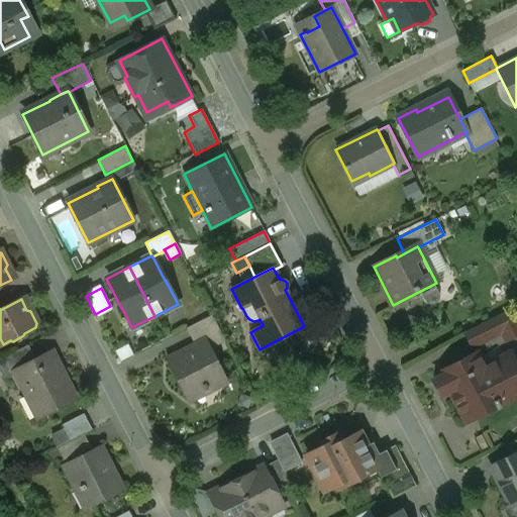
[(516,320),(511,309),(464,332),(473,347),(501,332),(505,340),(516,334),(516,320)]
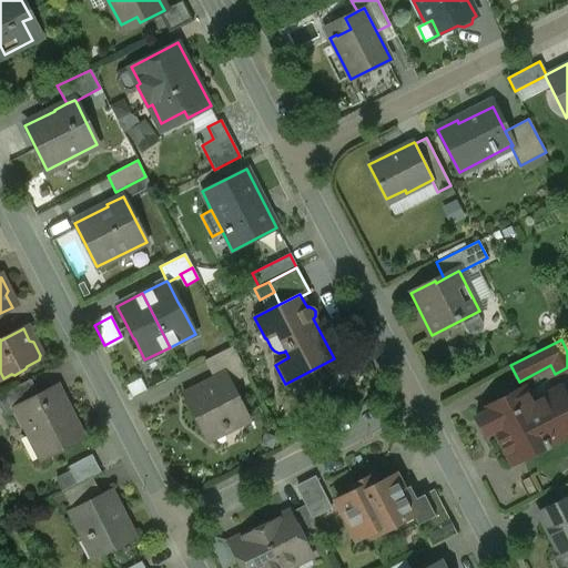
[(232,346),(204,361),(213,377),(216,378),(225,375),(230,384),(247,375),(232,346)]
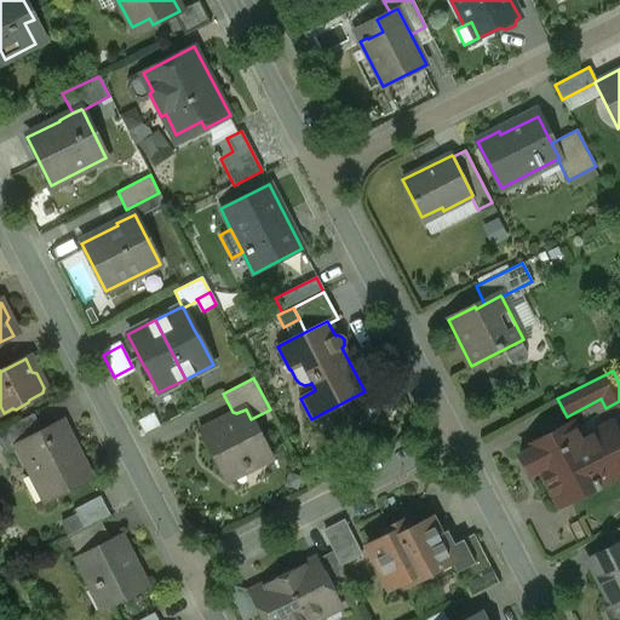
[(236,413),(205,430),(229,478),(244,471),(245,474),(250,471),(248,469),(270,458),(251,419),(246,409),(236,413)]
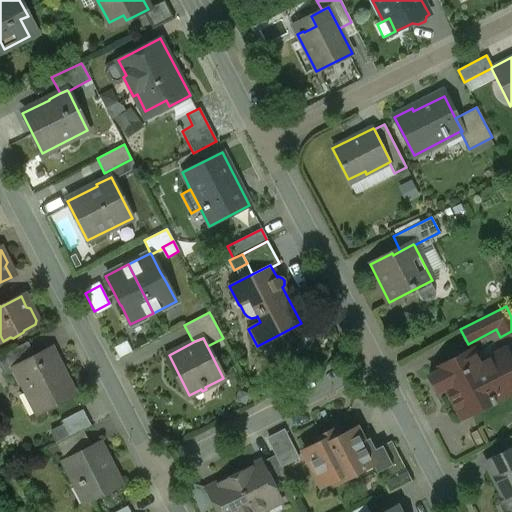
[(27,342),(0,355),(0,368),(3,376),(16,369),(16,367),(35,357),(27,342)]
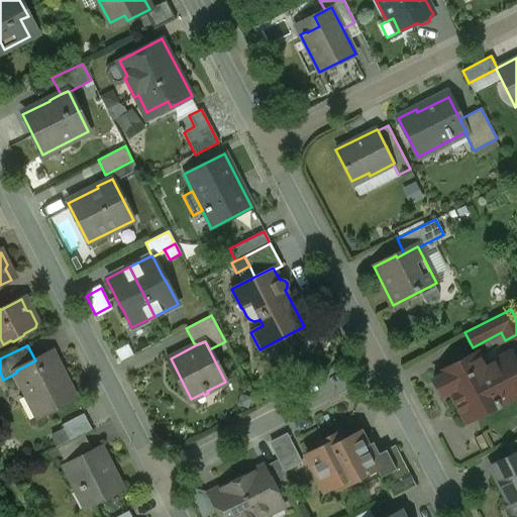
[(124,345),(114,351),(120,362),(130,356),(124,345)]
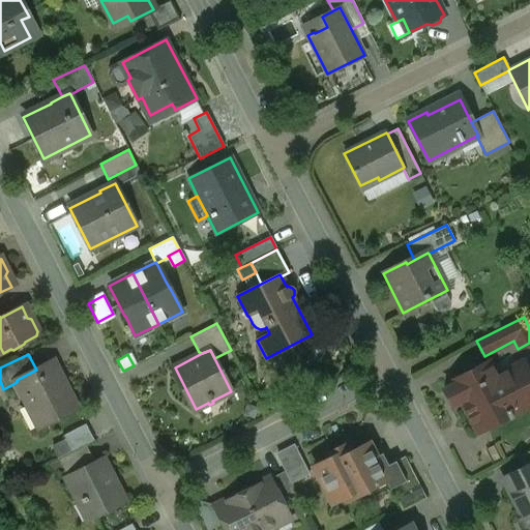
[(36,370),(17,380),(17,382),(31,409),(34,407),(43,424),(77,408),(53,361),(36,370)]
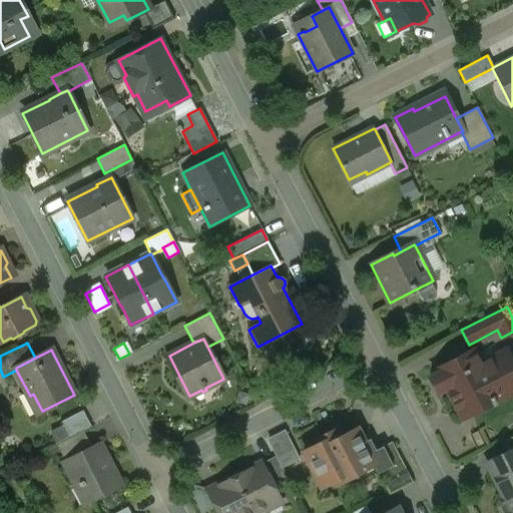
[(512,376),(502,355),(481,366),(473,352),(438,370),(439,372),(440,371),(440,372),(430,377),(438,393),(447,389),(460,413),(489,398),(493,406),(496,404),(494,401),(512,391),(512,376)]
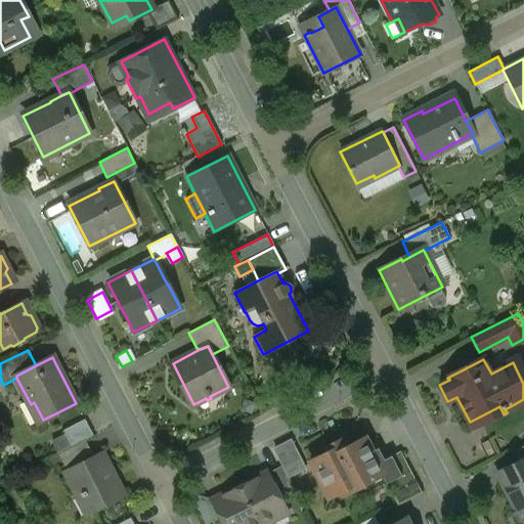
[(84,420),(62,431),(71,447),(85,440),(93,436),(84,420)]
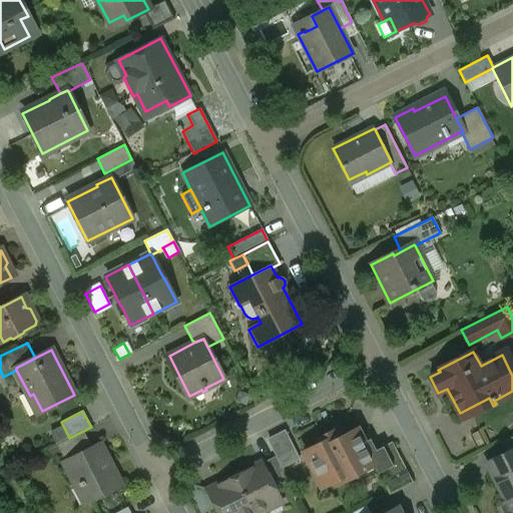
[(356,429),(338,438),(334,430),(319,438),(321,442),(303,451),(322,488),(334,482),(336,486),(375,466),(356,429)]
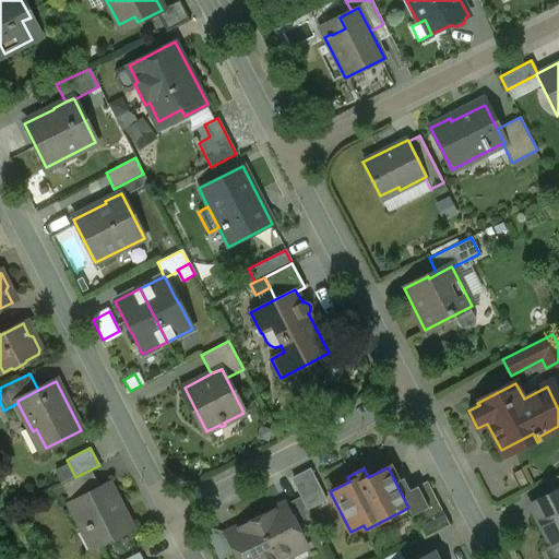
[(75,477),(61,485),(71,504),(100,489),(91,470),(75,477)]
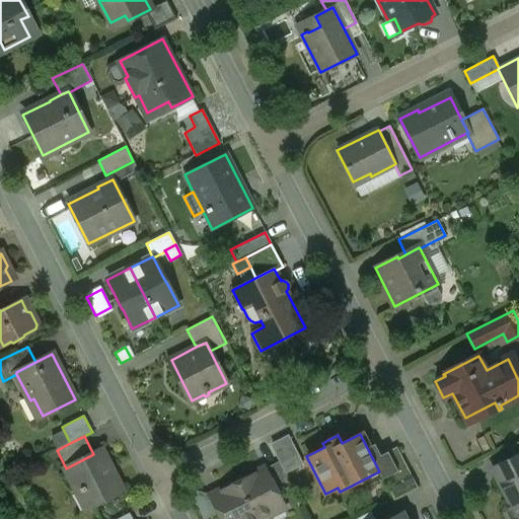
[(518,441),(508,447),(518,469),(518,441)]
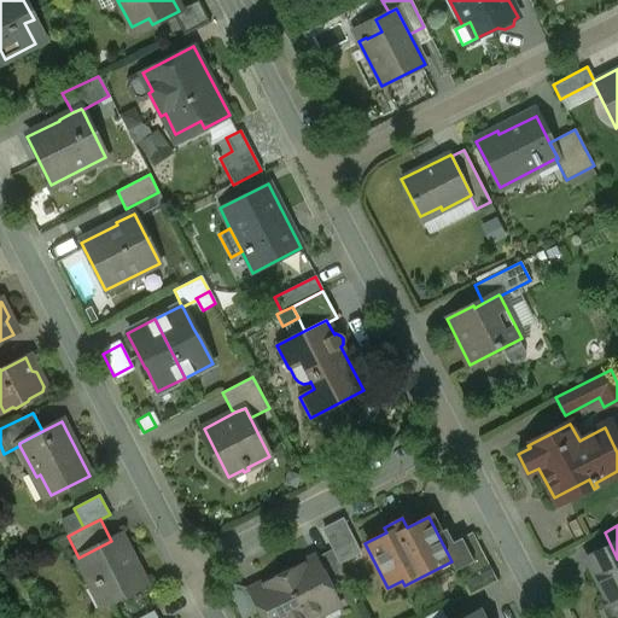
[(79,558),(76,559),(92,589),(98,587),(106,604),(144,586),(130,558),(132,558),(121,536),(111,541),(79,558)]
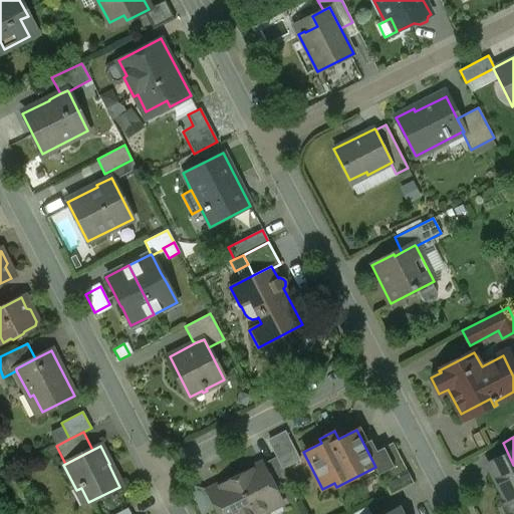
[(294,450),(276,459),(282,470),(299,461),(294,450)]
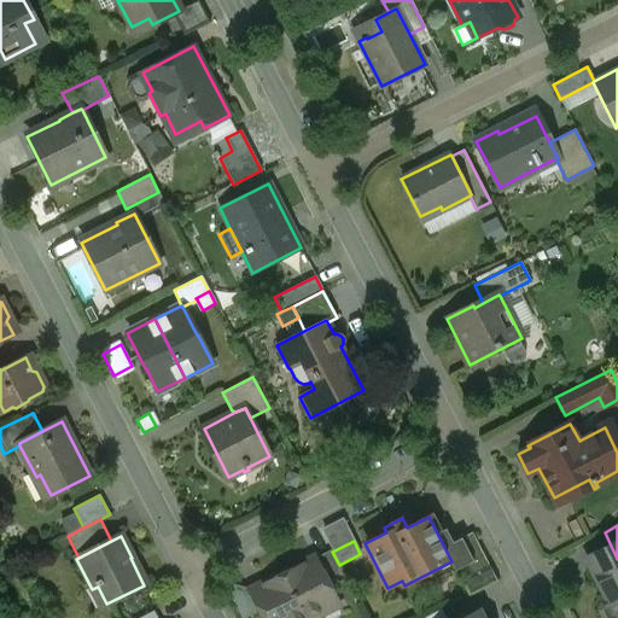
[(331,551),(313,560),(314,561),(315,561),(328,588),(345,578),(339,565),(332,552),(331,551)]
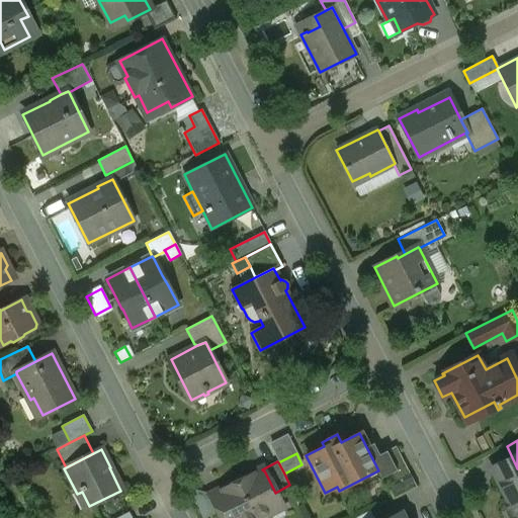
[(405,465),(385,475),(391,485),(386,487),(393,499),(416,488),(405,465)]
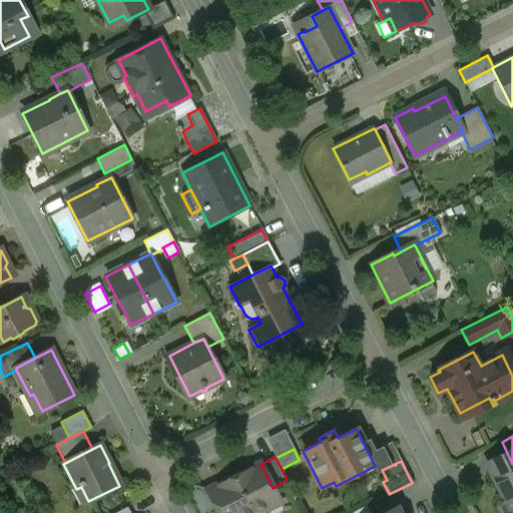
[(273,488),(262,466),(261,466),(251,471),(250,469),(234,477),(252,512),(257,512),(267,508),(268,502),(278,497),(273,488)]
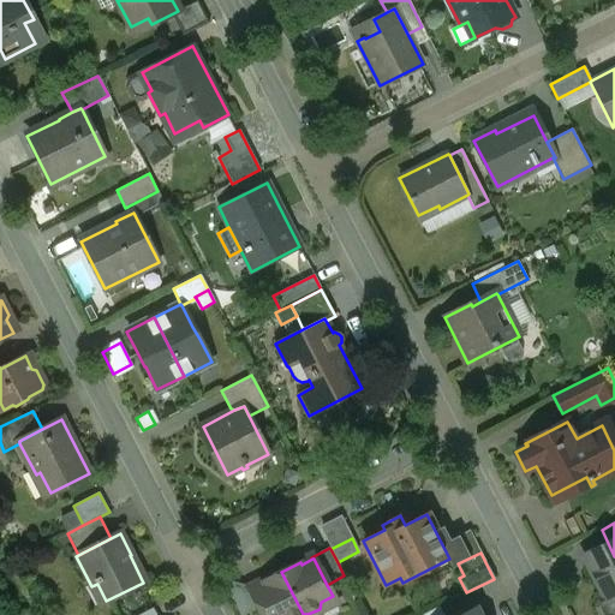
[(614,614),(614,562),(592,574),(604,597),(598,601),(596,607),(599,614),(614,614)]
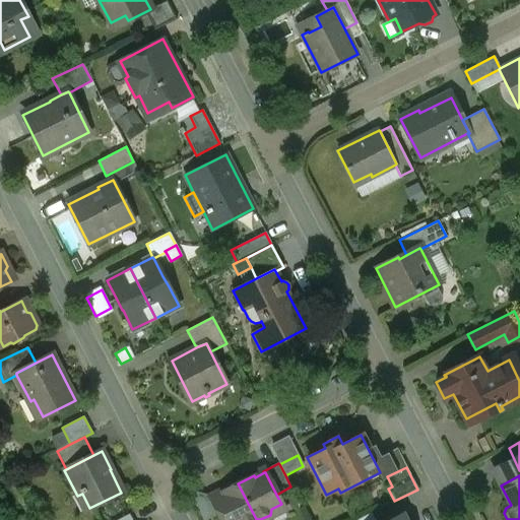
[(256,519),(238,483),(221,492),(222,494),(211,500),(221,519),(256,519)]
